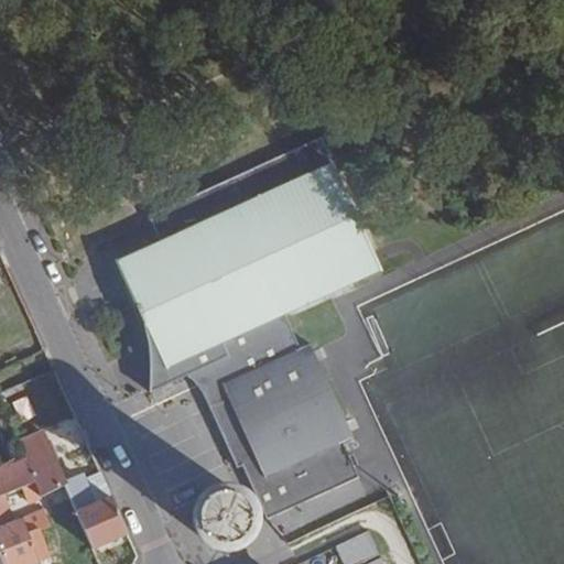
[(212,391),(207,399),(240,469),(243,467),(268,521),(359,479),(343,444),(354,440),(310,346),(300,351),(284,315),(383,271),(322,138),(160,213),(171,237),(160,242),(140,251),(118,261),(142,316),(162,360),(149,367),(148,393),(191,372),(197,370),(212,391)]
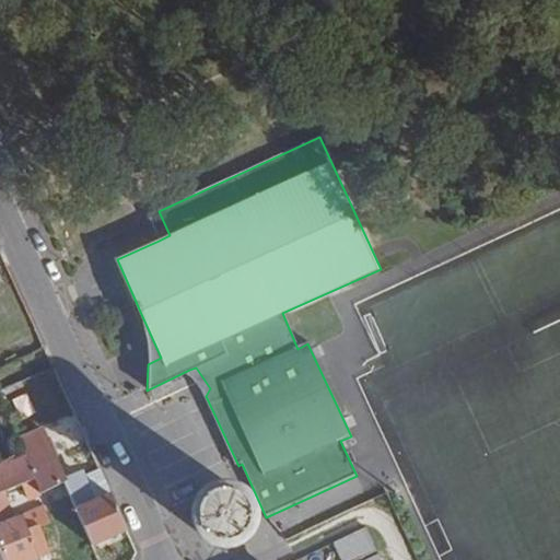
[(170,235),(159,211),(148,217),(159,241),(170,235)]
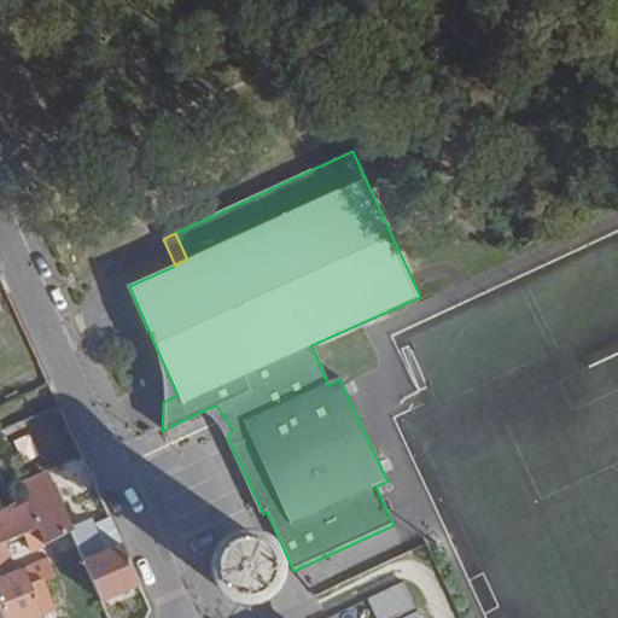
[(162,369),(163,402),(178,395),(156,347),(162,369)]
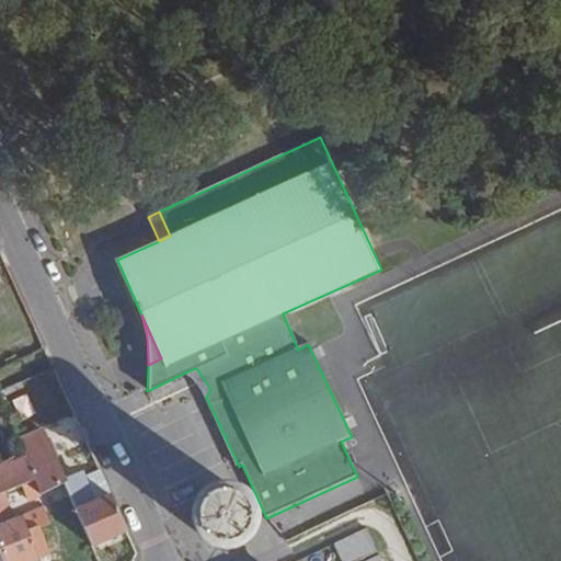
[(190,370),(206,397),(210,389),(196,368),(190,370)]
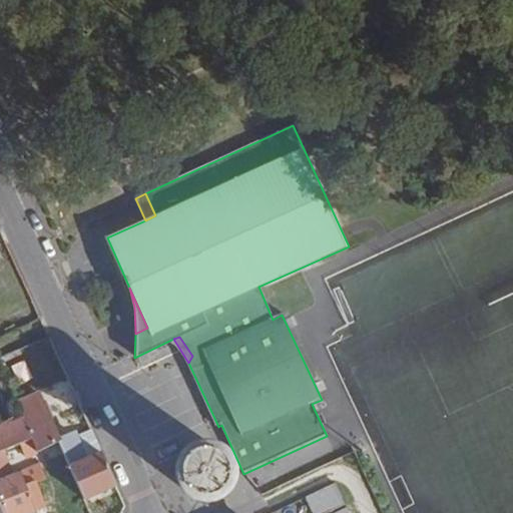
[(21,360),(7,365),(13,382),(27,377),(21,360)]
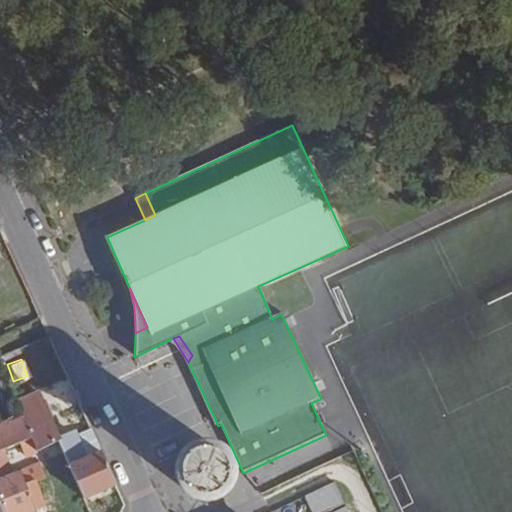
[(23,415),(32,438),(38,451),(59,441),(38,393),(17,402),(23,415)]
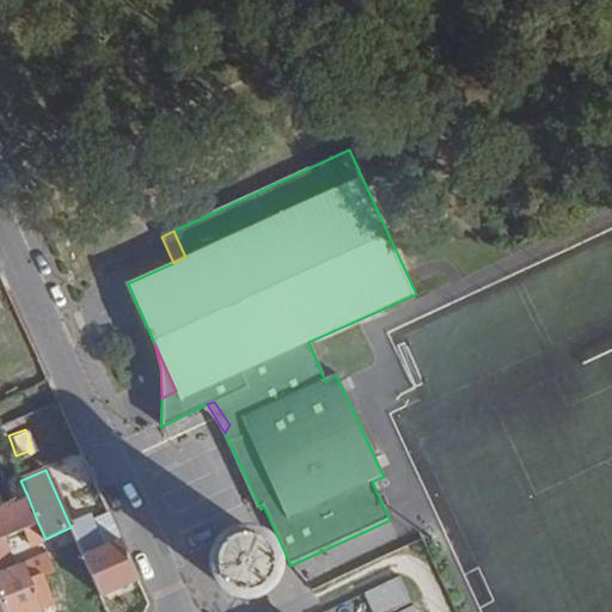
[(0,506),(0,538),(38,524),(28,496),(0,506)]
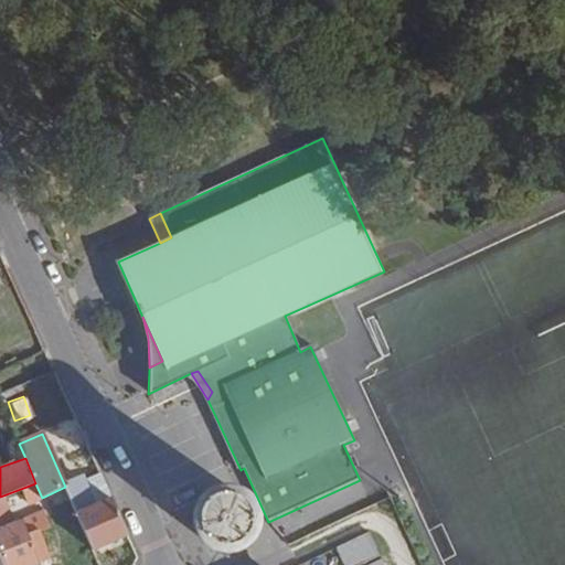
[(94,551),(127,535),(99,473),(66,488),(94,551)]
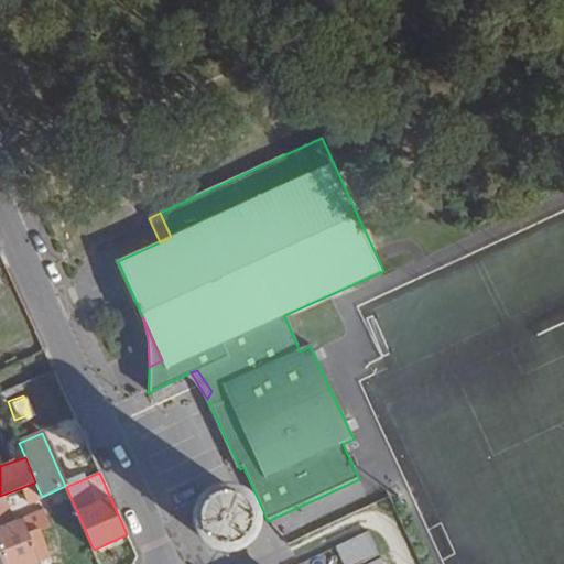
[(0,542),(8,563),(31,563),(50,557),(39,531),(50,527),(44,511),(13,524),(6,503),(25,496),(29,503),(42,497),(35,483),(0,496),(0,542)]
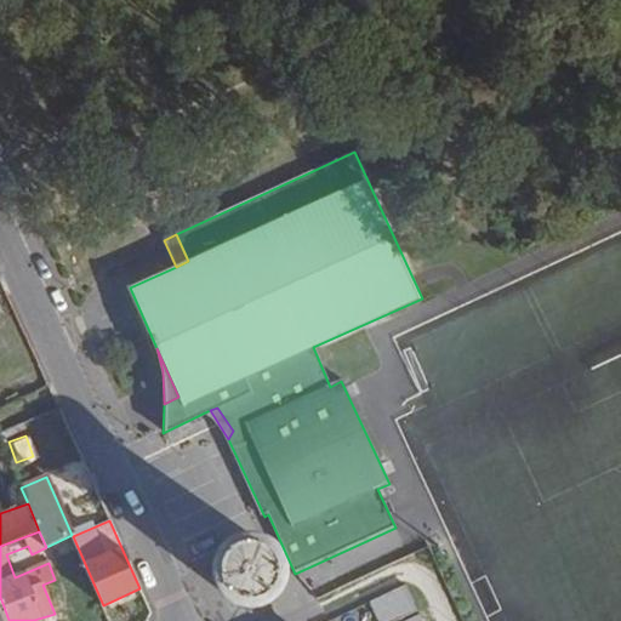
[(227,582),(228,585),(229,588),(232,592),(235,594),(238,597),(241,598),(245,599),(249,600),(252,600),(256,600),(260,599),(263,598),(267,596),(269,593),(272,590),(274,587),(275,584),(277,580),(278,576),(277,571),(277,568),(275,564),(273,562),(271,558),(268,556),(266,553),(262,552),(258,550),(255,550),(250,550),(246,550),(243,551),(239,552),(237,554),(233,557),(231,559),(229,563),(227,567),(227,570),(226,574),(226,577),(227,582)]
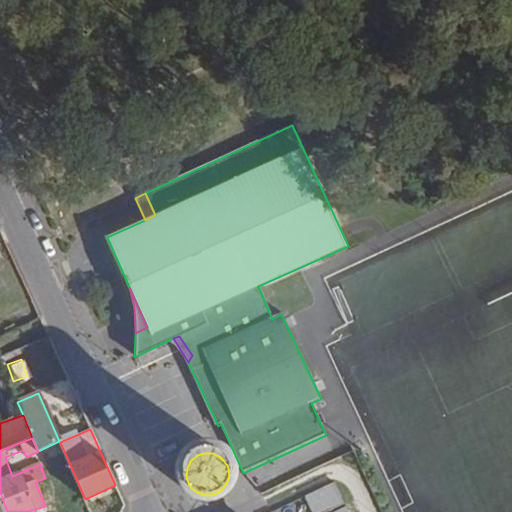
[(35,482),(45,506),(56,501),(45,478),(35,482)]
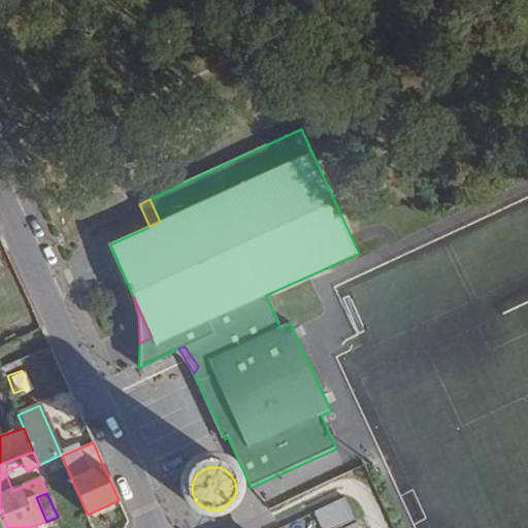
[(322,527),(335,527),(356,519),(345,497),(315,512),(322,527)]
